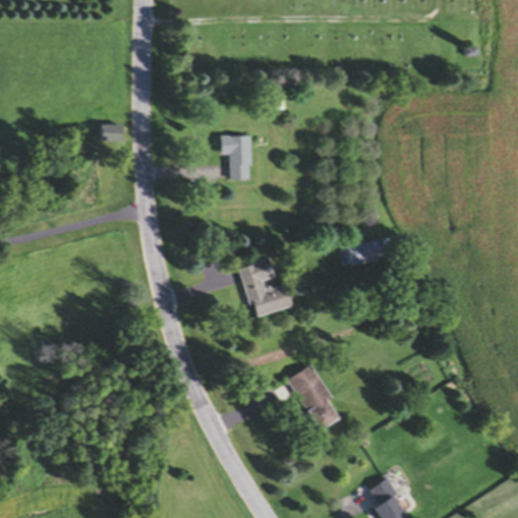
[(120,141),(120,126),(102,126),(102,141),(120,141)]
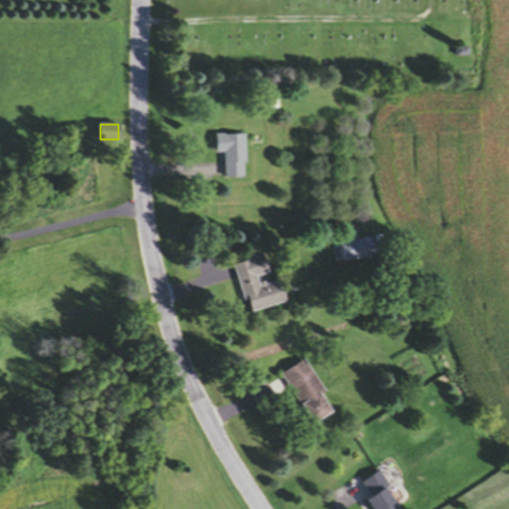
[(247,134),(217,134),(217,153),(225,153),(225,177),(247,177),(247,134)]
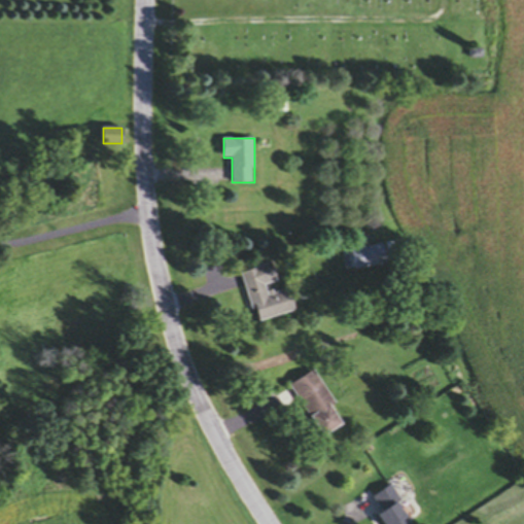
[(256,321),(295,311),(289,287),(270,292),(268,284),(279,281),(274,262),(243,270),(256,321)]
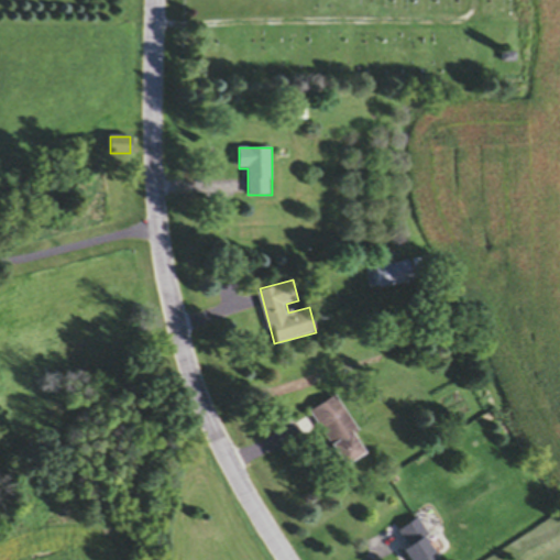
[(309,409),(340,467),(365,453),(354,434),(358,431),(338,394),(309,409)]
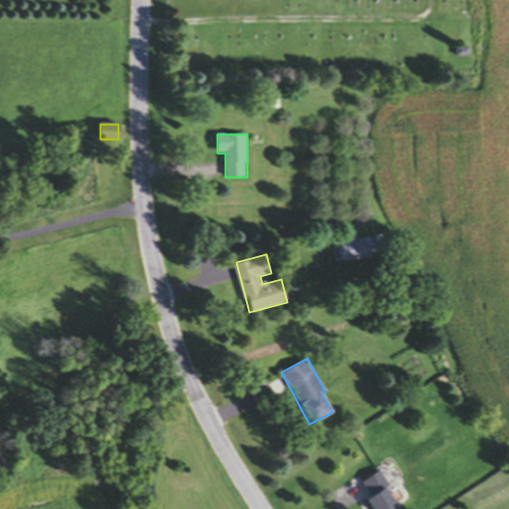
[(399,508),(385,488),(390,485),(380,470),(363,483),(371,495),(364,500),(370,508),(399,508)]
